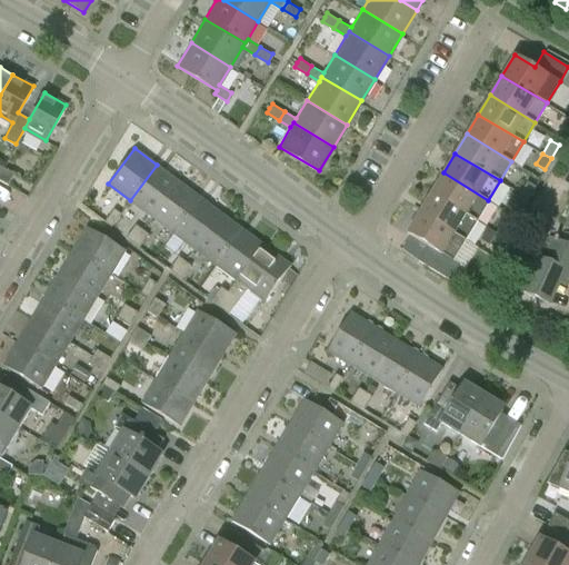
[(0,179),(8,184),(13,172),(0,165),(0,179)]
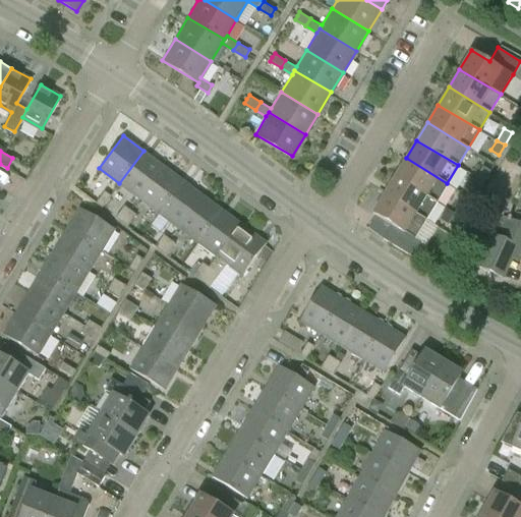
[(139,198),(164,166),(143,151),(119,183),(139,198)]
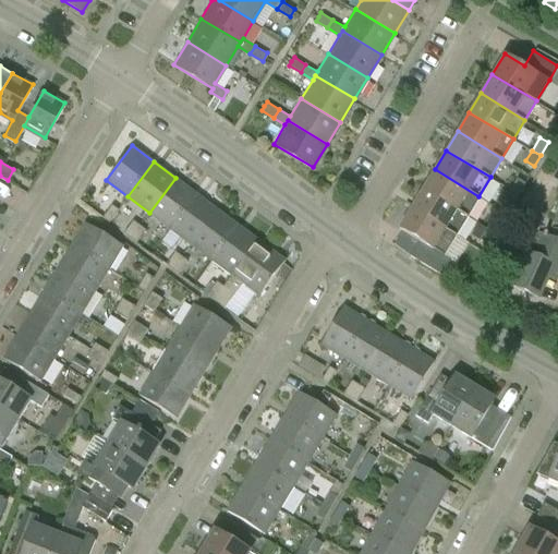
[(423,188),(466,215),(478,196),(435,169),(423,188)]
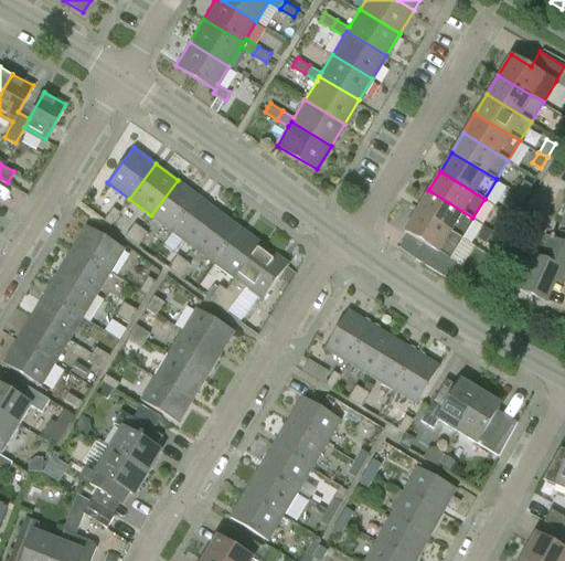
[(531,182),(523,178),(515,191),(524,196),(531,182)]
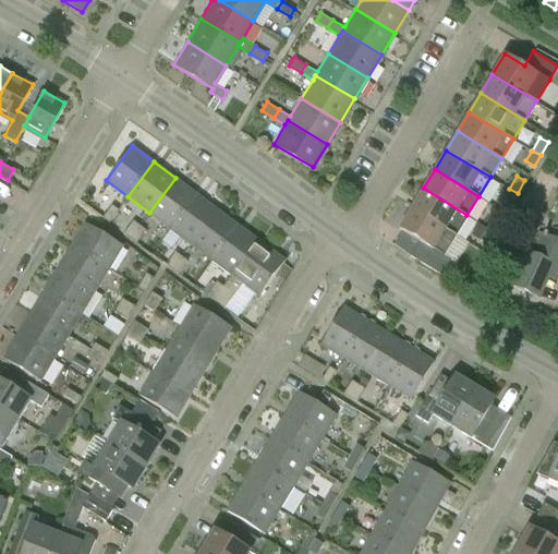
[(171,229),(197,194),(176,178),(149,213),(171,229)]
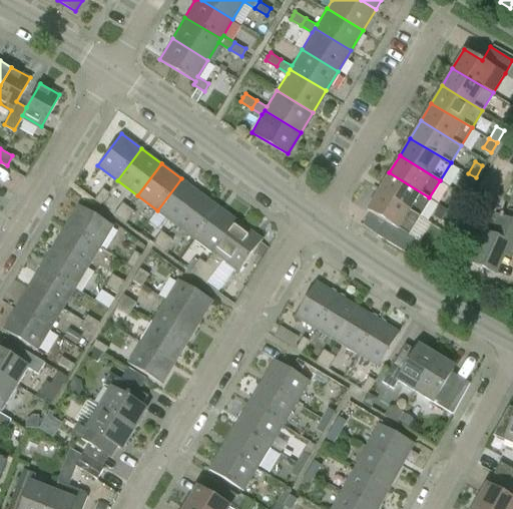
[(431,220),(420,213),(429,197),(389,172),(378,190),(430,221),(431,220)]
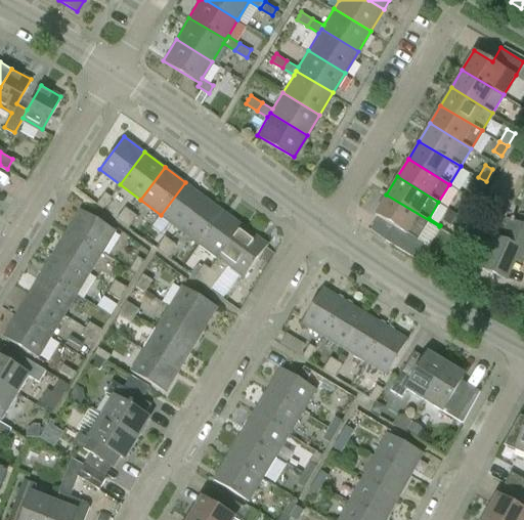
[(472,186),(480,191),(486,181),(478,177),(472,186)]
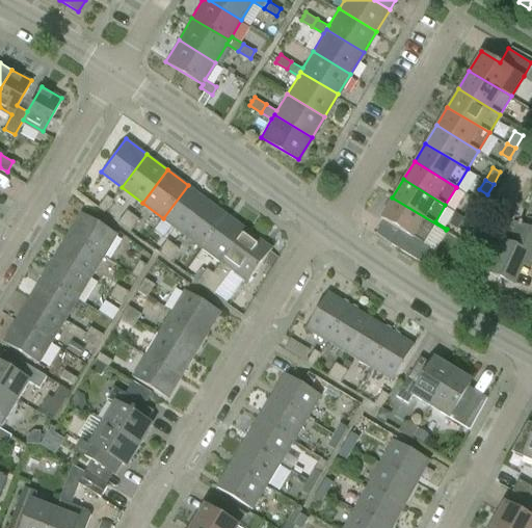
[(184,234),(209,200),(188,185),(163,218),(184,234)]
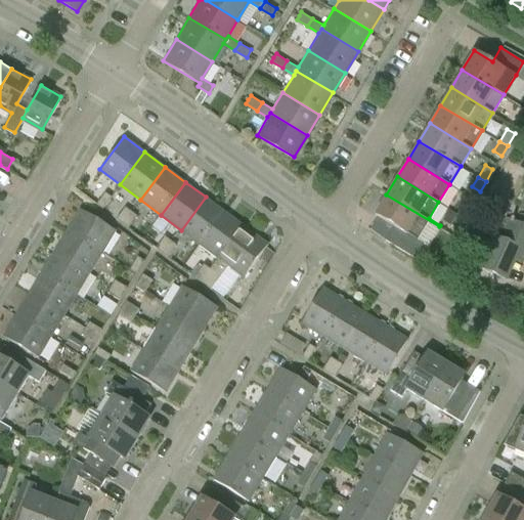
[(96,202),(102,207),(112,195),(105,190),(96,202)]
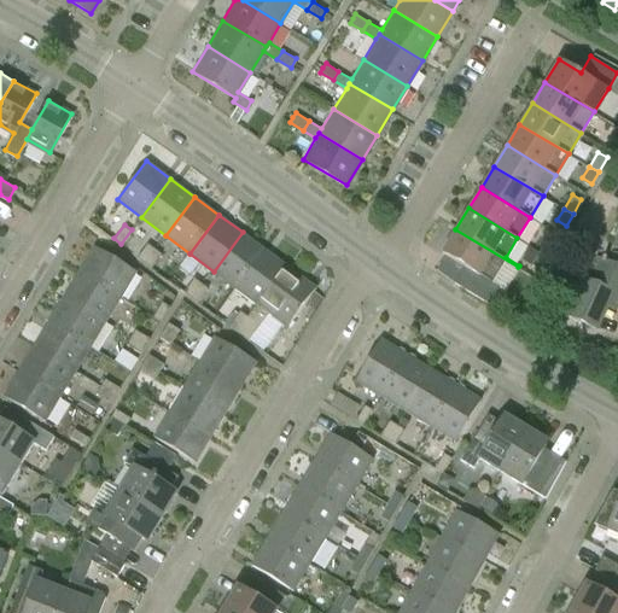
[(454,281),(489,302),(500,284),(506,287),(518,267),(455,229),(442,252),(464,266),(454,281)]
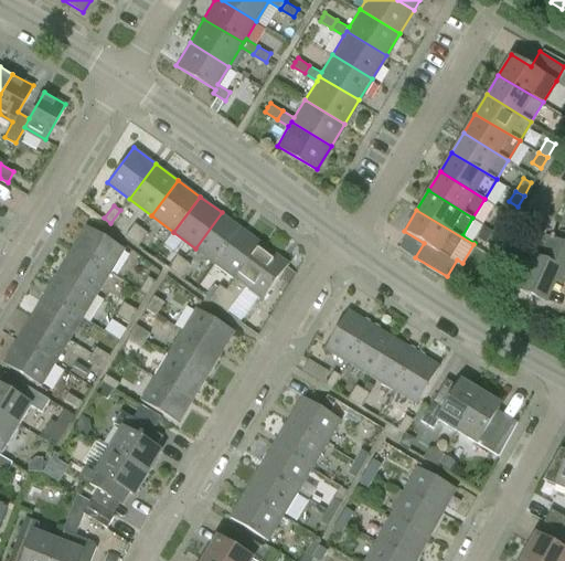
[(217,264),(244,229),(222,212),(195,249),(188,257),(210,274),(217,264)]
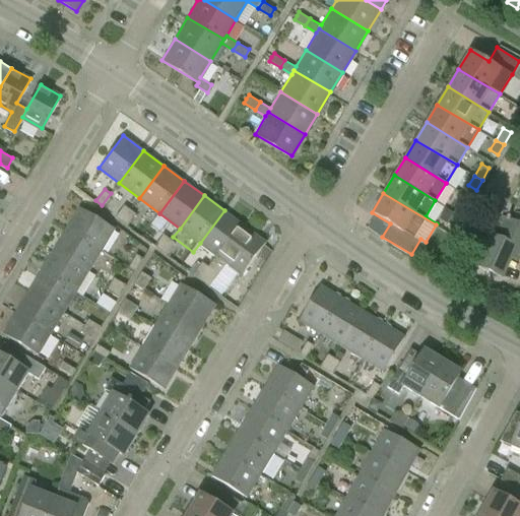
[(519,197),(517,204),(519,205),(519,209),(515,208),(512,215),(508,213),(498,236),(485,231),(472,260),(497,271),(506,252),(517,257),(519,250),(519,197)]
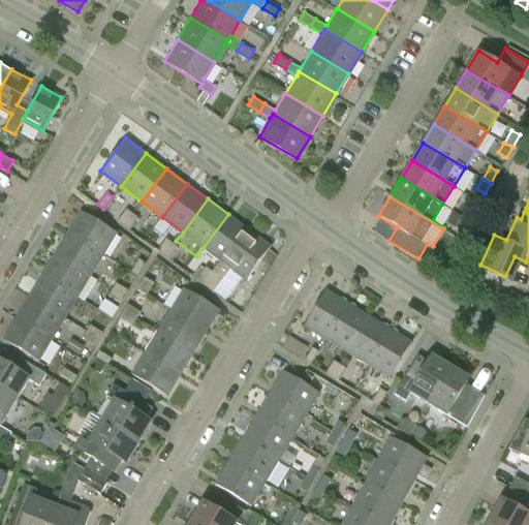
[(461,215),(469,219),(476,207),(468,203),(461,214),(461,215)]
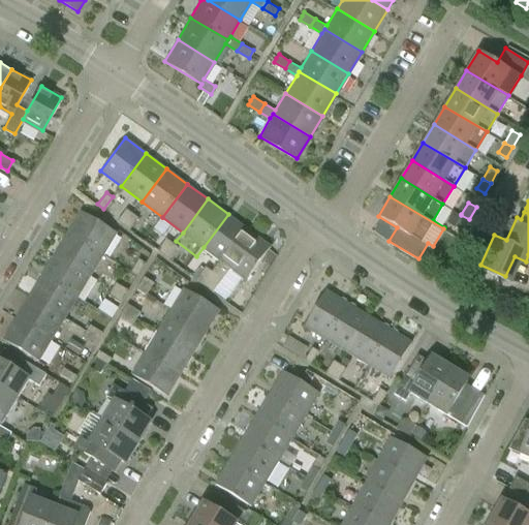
[(127,207),(118,219),(125,224),(133,212),(127,207)]
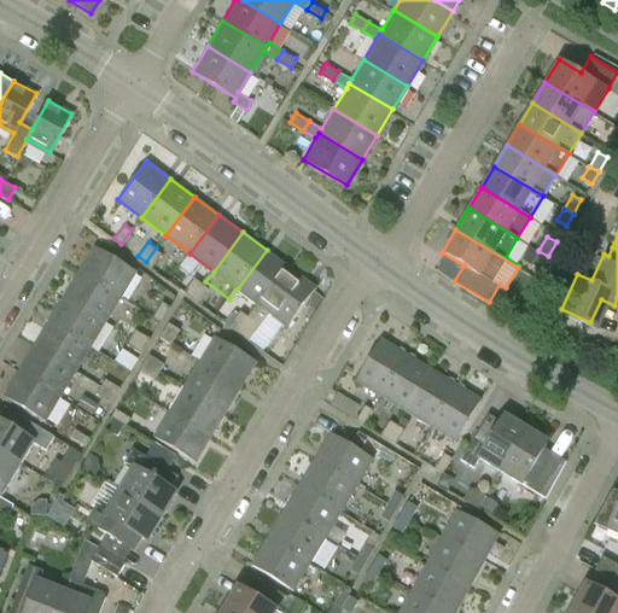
[(77,270),(120,295),(135,269),(93,244),(77,270)]
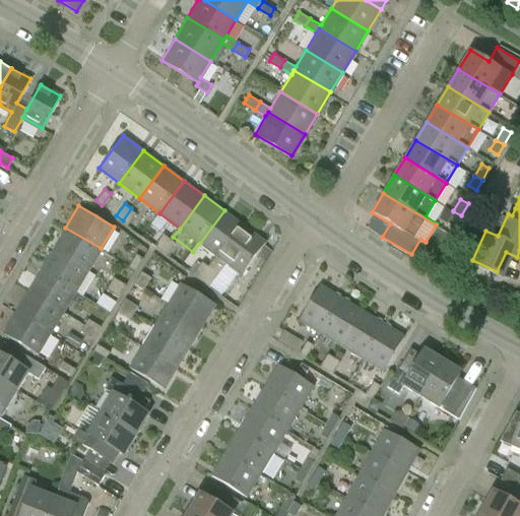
[(439,216),(447,221),(455,226),(461,215),(453,211),(453,210),(445,206),(439,216)]
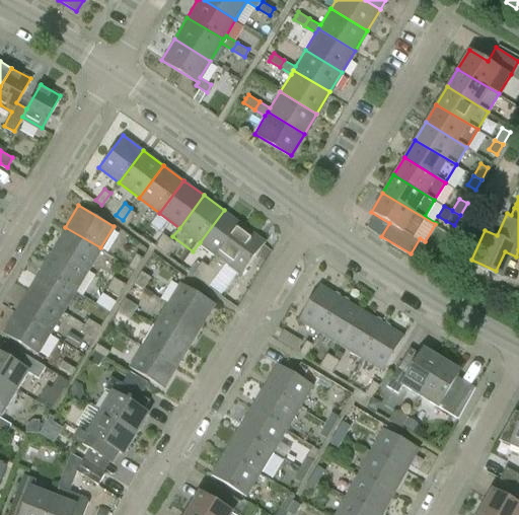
[(127,223),(136,212),(131,208),(123,220),(127,223)]
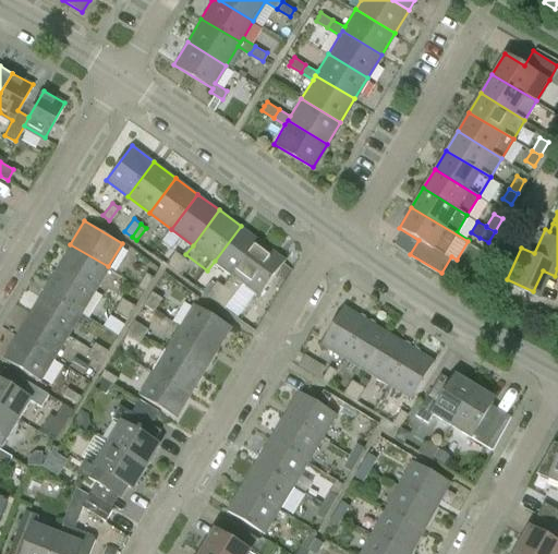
[(233,275),(259,240),(241,226),(215,261),(233,275)]
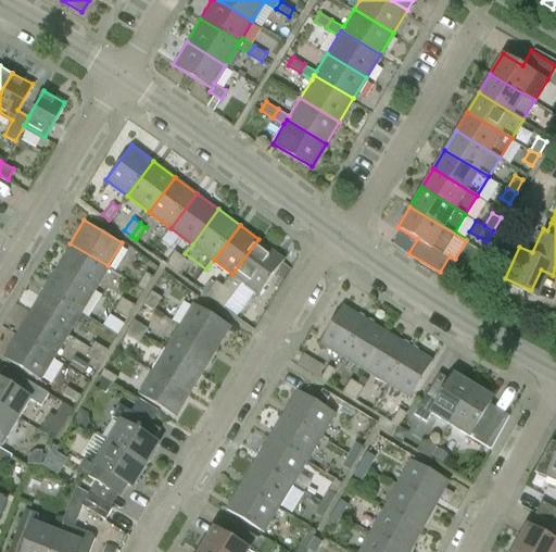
[(224,304),(241,281),(257,293),(283,259),(258,239),(232,274),(224,285),(215,298),(224,304)]
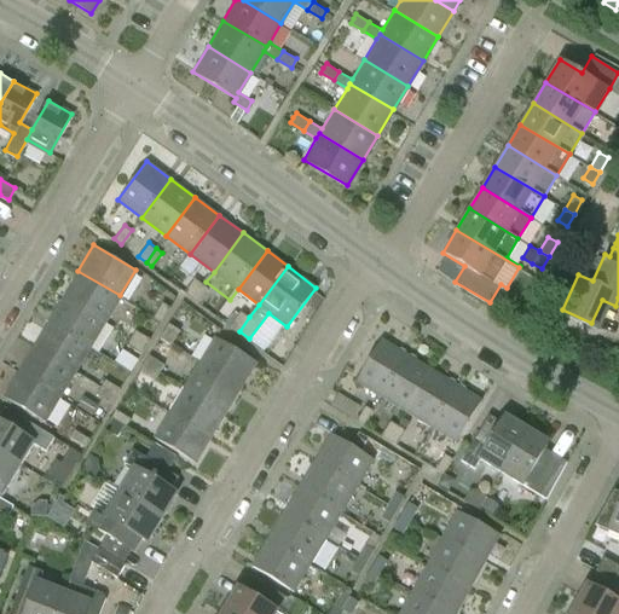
[(63,295),(104,320),(120,295),(77,271),(63,295)]
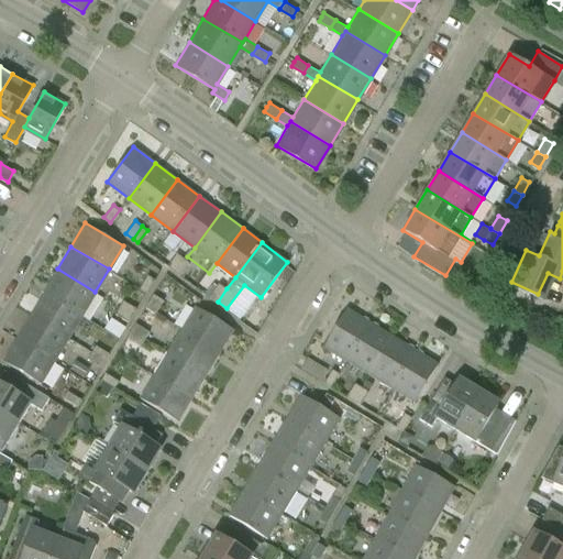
[(177,252),(167,264),(174,270),(184,256),(177,252)]
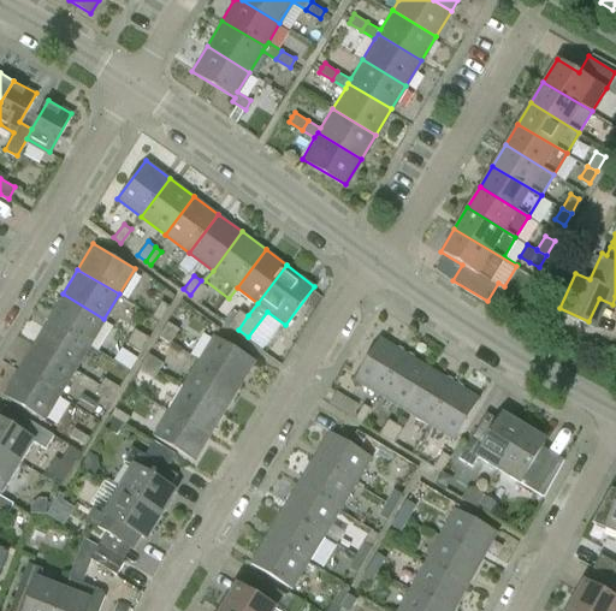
[(197,300),(207,285),(201,280),(190,295),(197,300)]
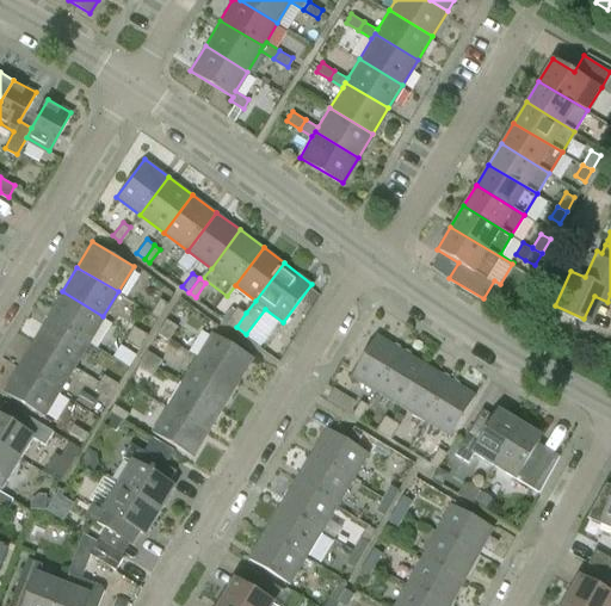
[(320,294),(309,286),(302,296),(312,304),(320,294)]
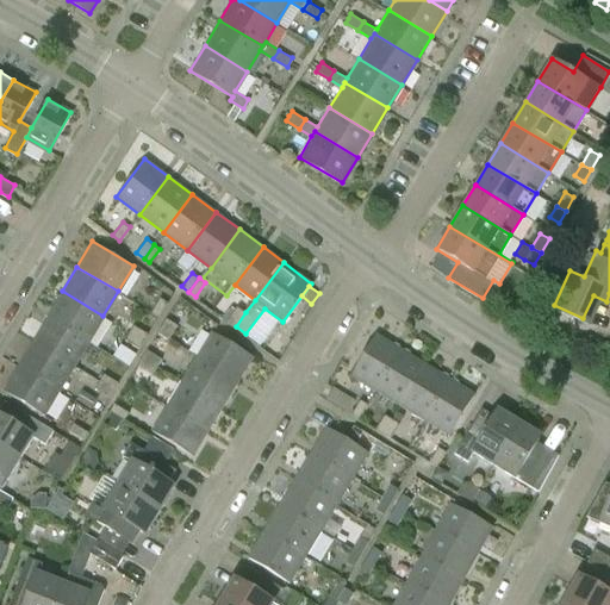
[(48,316),(88,340),(103,316),(62,291),(48,316)]
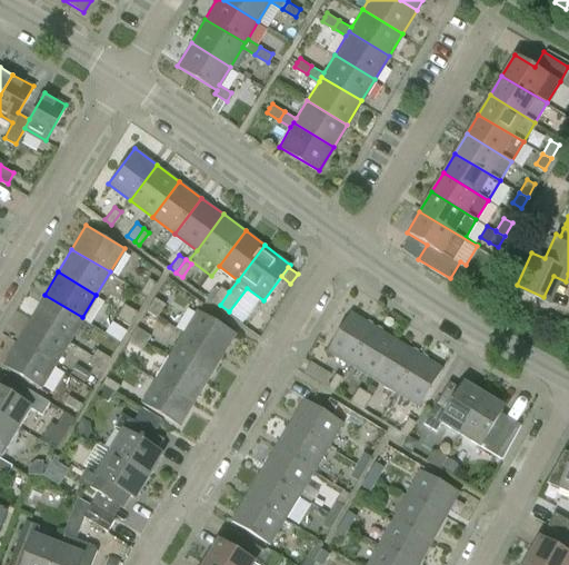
[(149,277),(141,290),(148,295),(156,280),(149,277)]
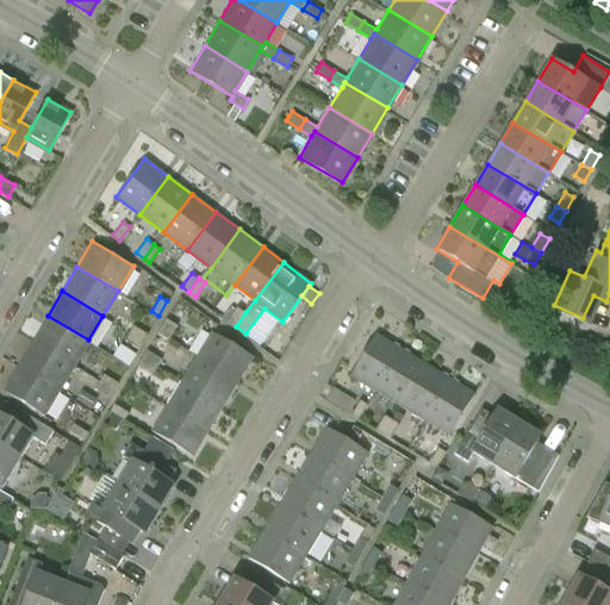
[(223,317),(226,319),(236,307),(231,304),(223,317)]
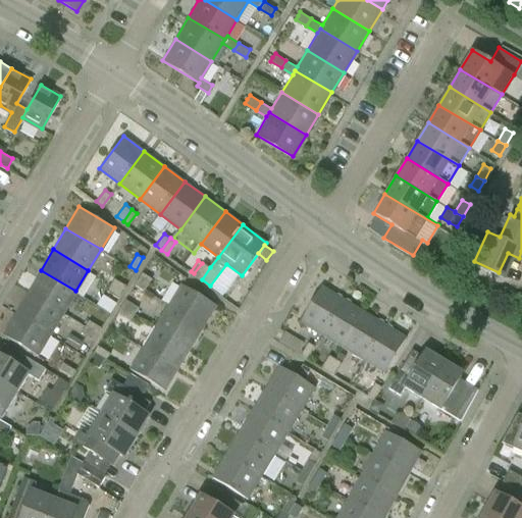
[(210,267),(203,261),(202,263),(194,273),(202,279),(210,267)]
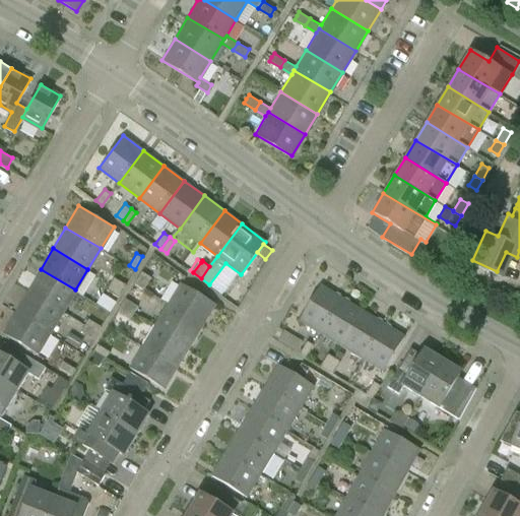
[(27,289),(63,311),(75,289),(41,269),(27,289)]
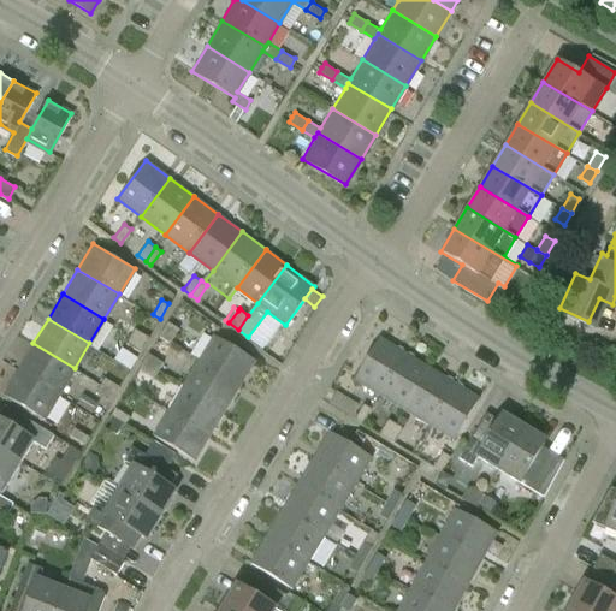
[(169,320),(159,334),(170,340),(178,326),(169,320)]
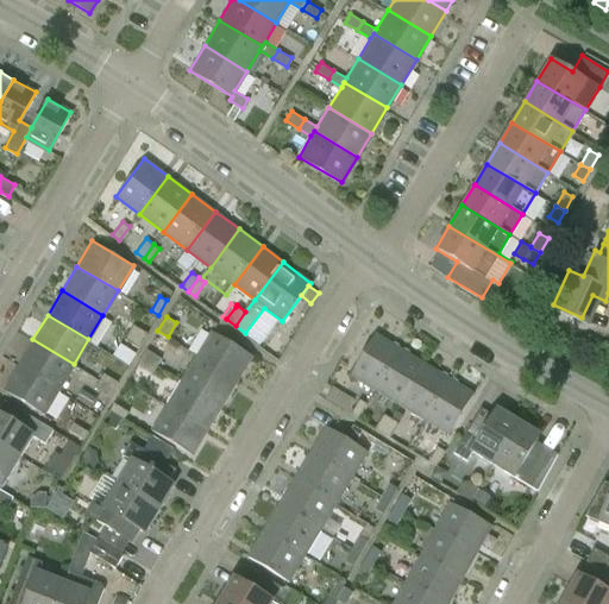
[(148,332),(133,323),(129,331),(144,339),(148,332)]
